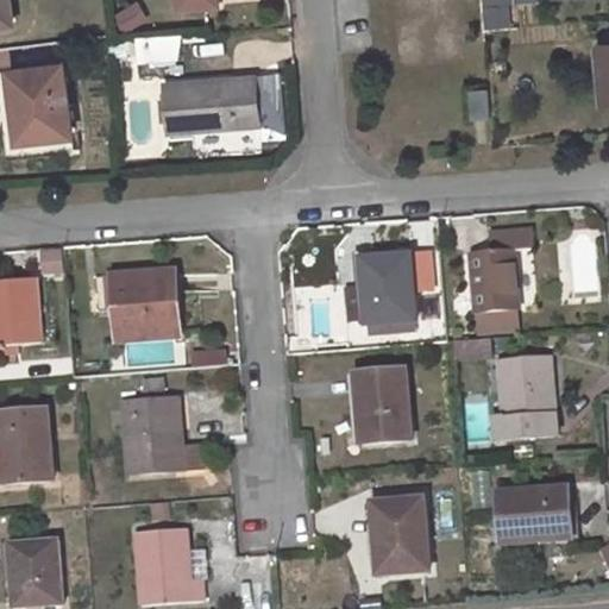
[(11,0),(0,0),(0,24),(13,23),(11,0)]
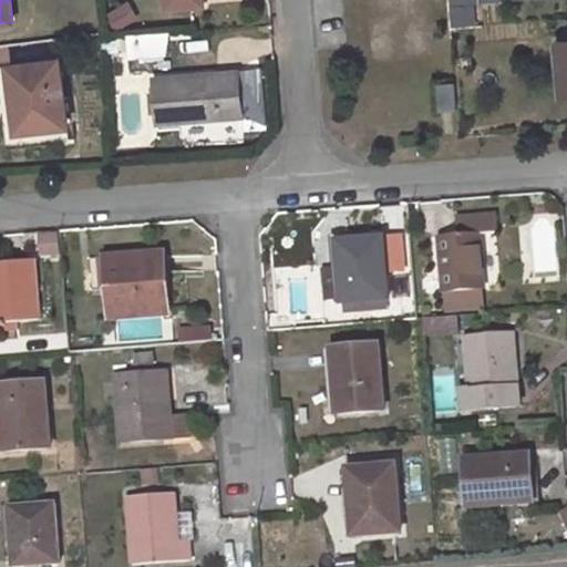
[(566,38),(557,39),(562,95),(566,95),(566,38)]
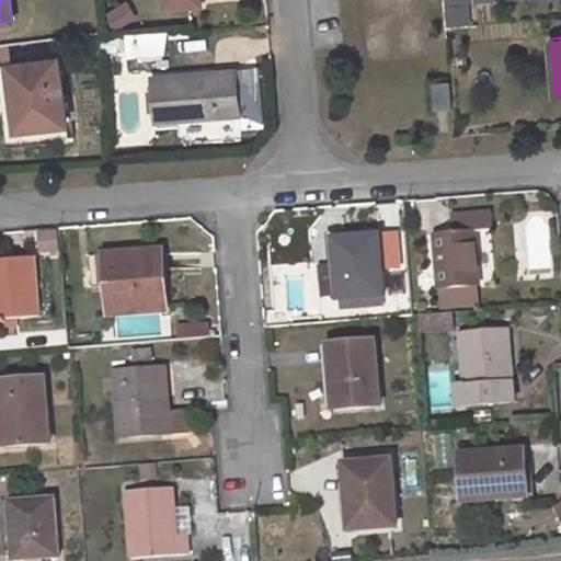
[(59,58),(10,65),(14,101),(21,100),(24,129),(67,123),(59,58)]
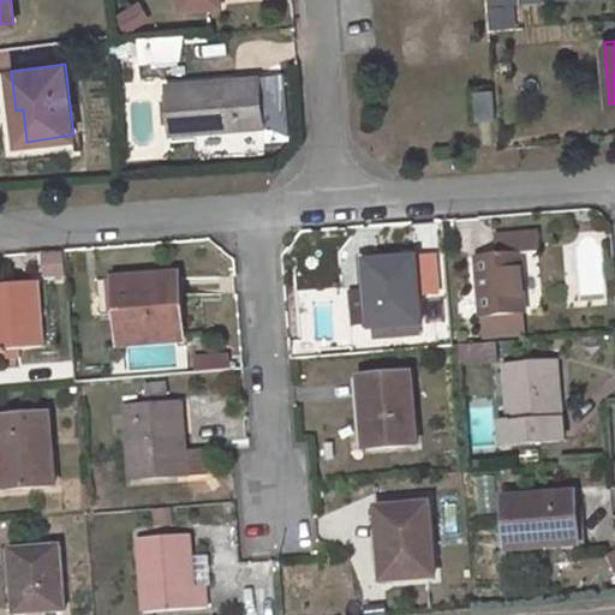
[(257,78),(168,84),(172,131),(238,126),(237,114),(261,113),(257,78)]
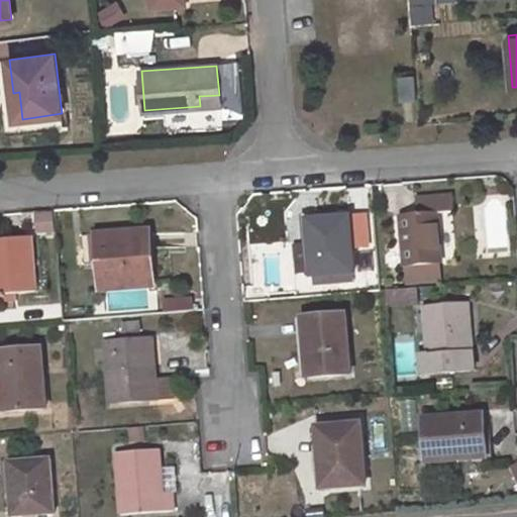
[(416,74),(400,76),(402,101),(418,99),(416,74)]
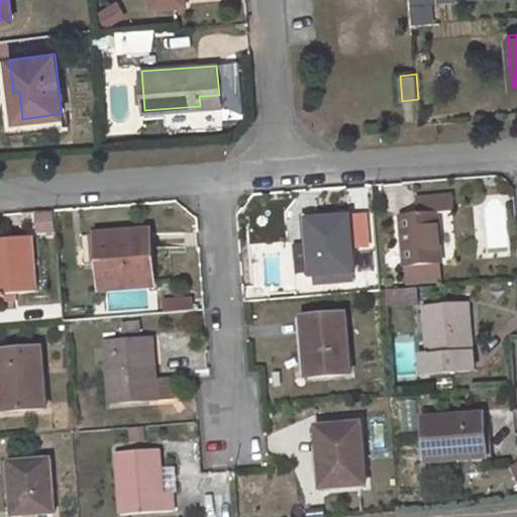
[(219,95),(199,96),(200,106),(219,105),(219,95)]
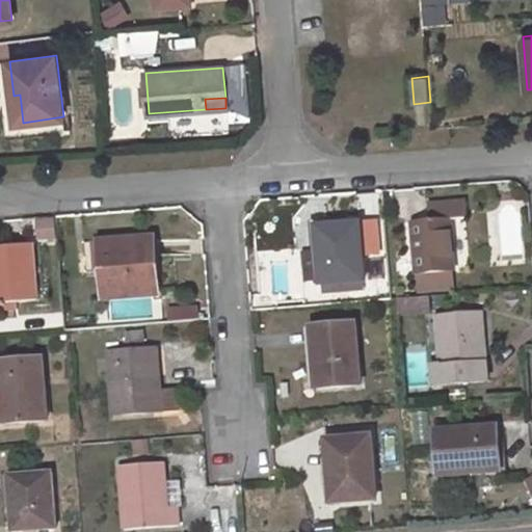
[(455,270),(451,217),(467,216),(466,202),(431,203),(432,219),(413,221),(418,272),(420,272),(453,270),(455,270)]
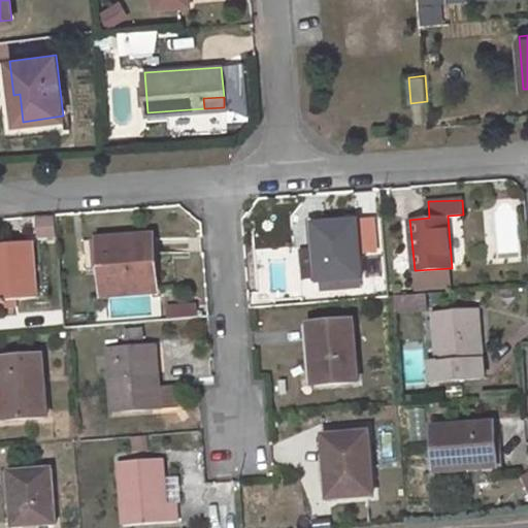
[(357,222),(315,225),(320,281),(361,277),(357,222)]
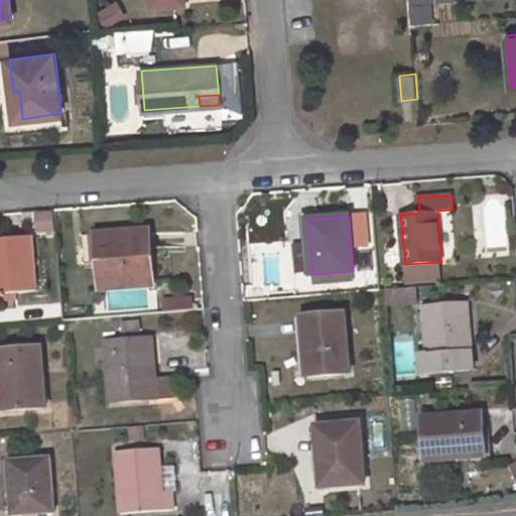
[(146,230),(97,234),(101,289),(151,285),(146,230)]
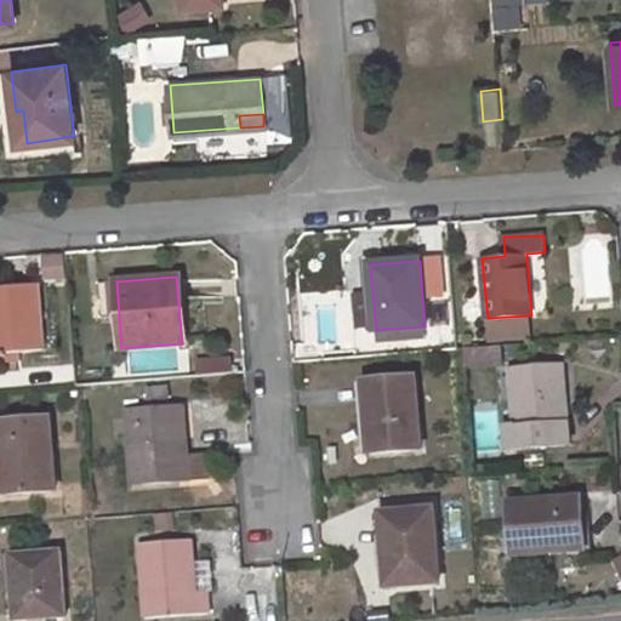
[(39,284),(0,286),(0,353),(44,349),(39,284)]
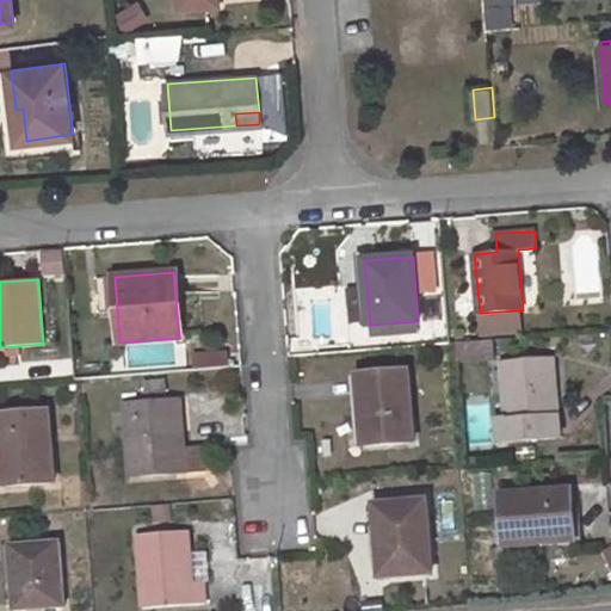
[(520,310),(482,313),(483,331),(522,328),(520,310)]
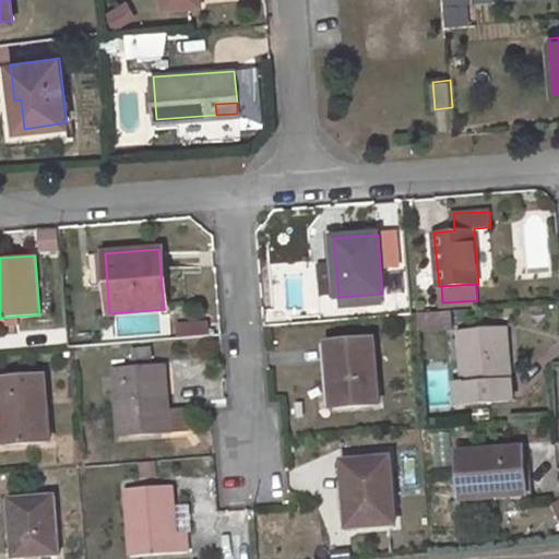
[(451,310),(418,313),(419,329),(452,326),(451,310)]
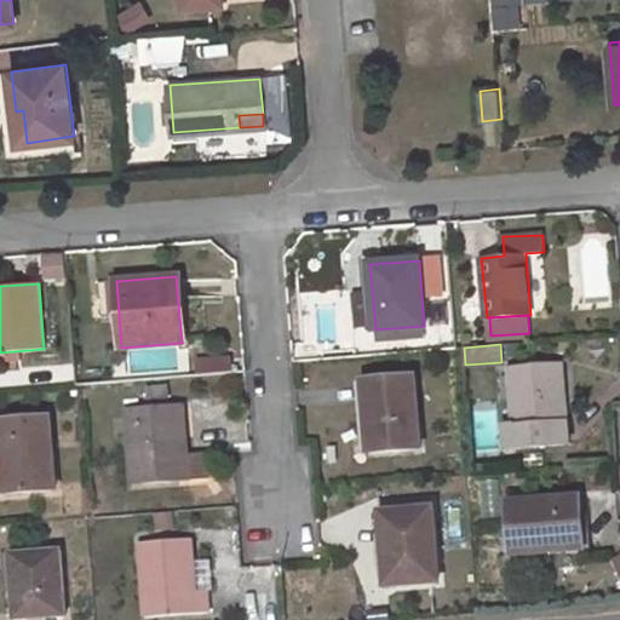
[(561,365),(510,368),(515,425),(506,425),(509,448),(568,443),(561,365)]
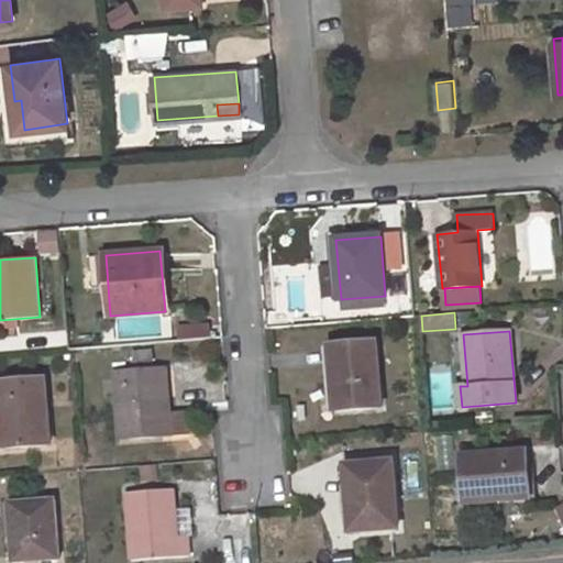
[(376,342),(331,344),(334,410),(382,406),(376,342)]
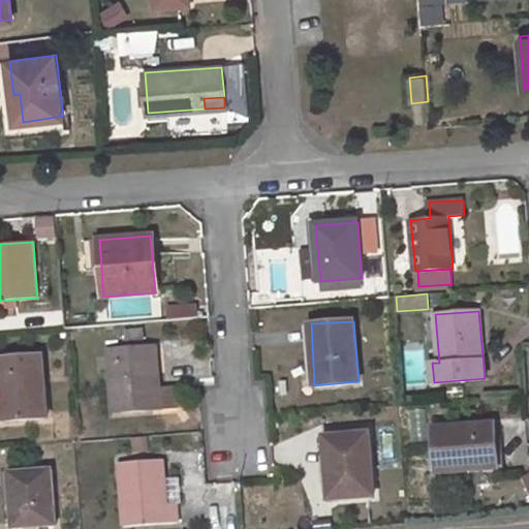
[(156,345),(110,349),(115,411),(170,407),(169,387),(159,387),(156,345)]
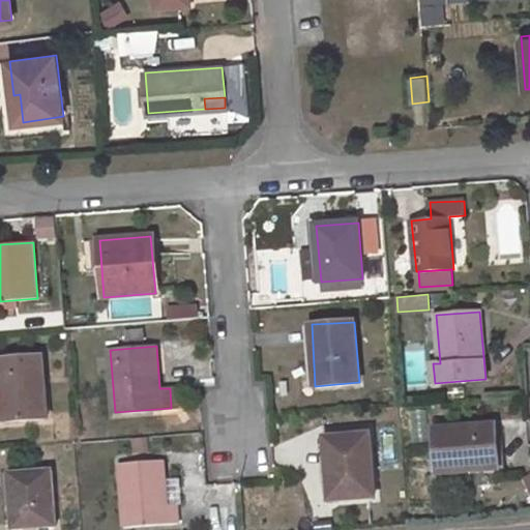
[(42,355),(0,359),(0,379),(4,421),(48,418),(42,355)]
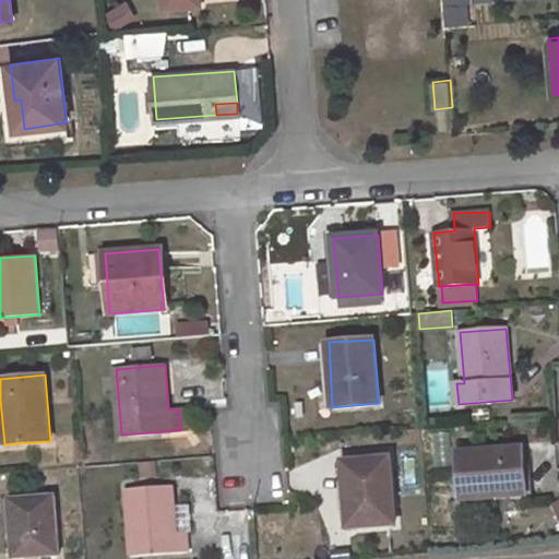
[(524,447),(459,452),(462,499),(527,495),(524,447)]
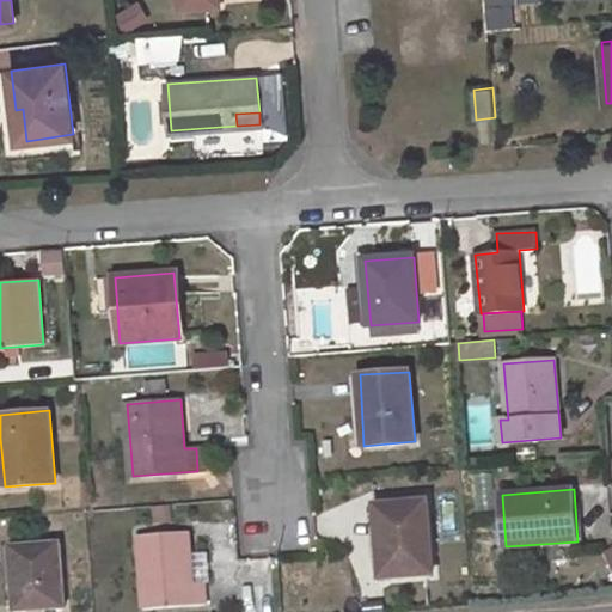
[(428,501),(375,505),(381,577),(434,574),(428,501)]
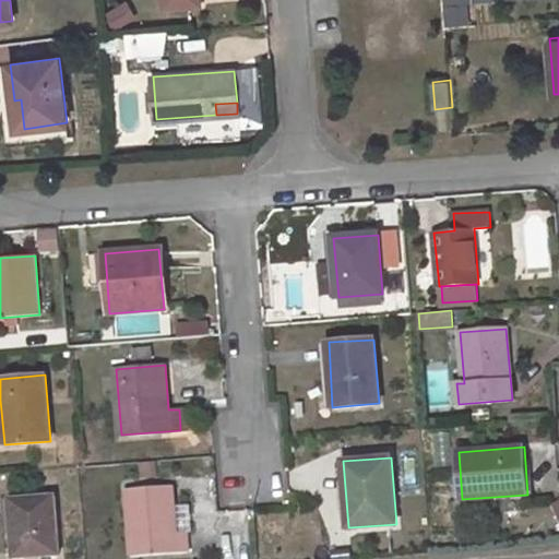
[(175,486),(128,489),(132,555),(191,550),(189,531),(175,531),(174,516),(177,515),(176,506),(175,486)]
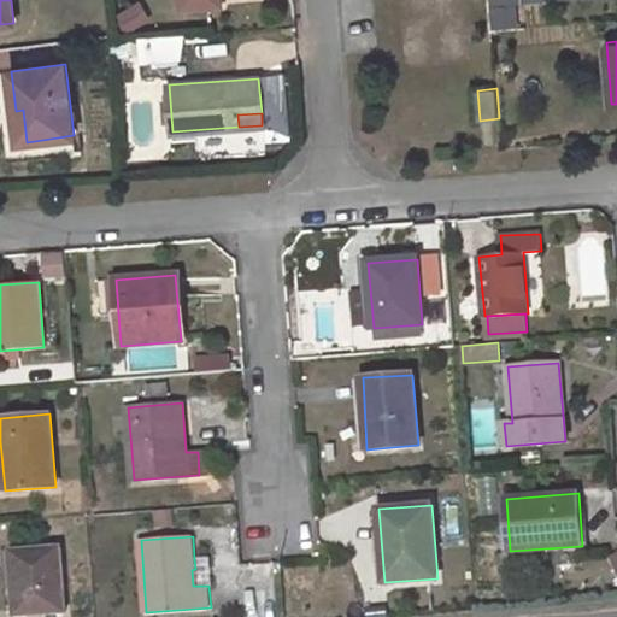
[(62,547),(10,551),(15,613),(66,611),(62,547)]
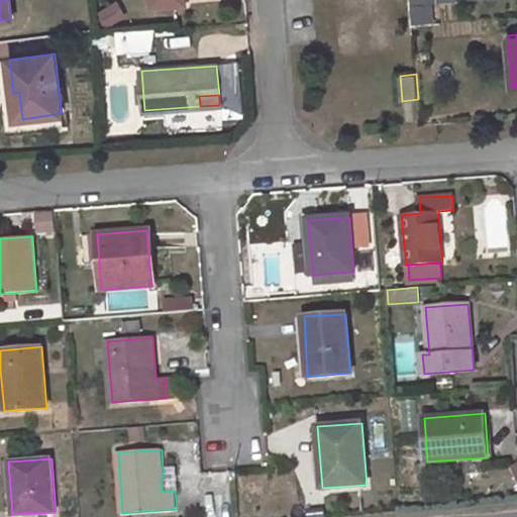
[(174,468),(163,468),(164,477),(161,478),(162,491),(175,491),(174,468)]
